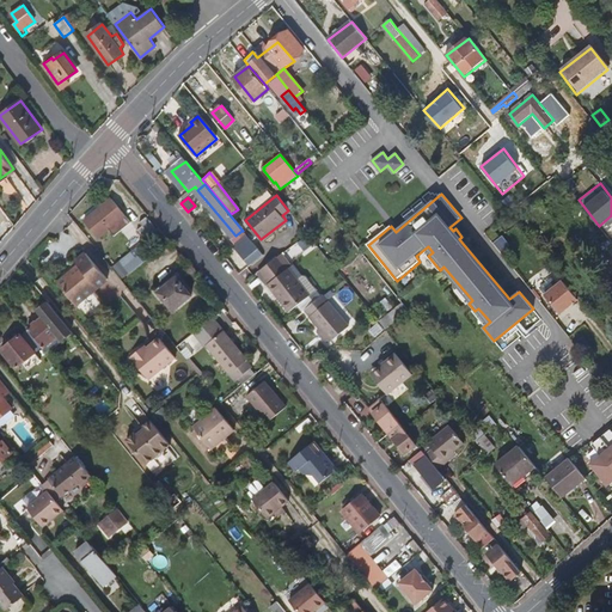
[(118,220),(126,215),(112,199),(84,221),(98,238),(114,225),(118,220)]
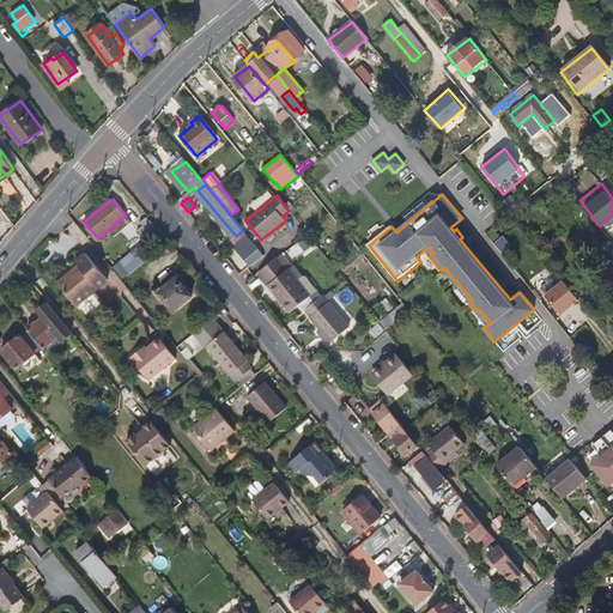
[(157,231),(146,218),(140,223),(151,236),(157,231)]
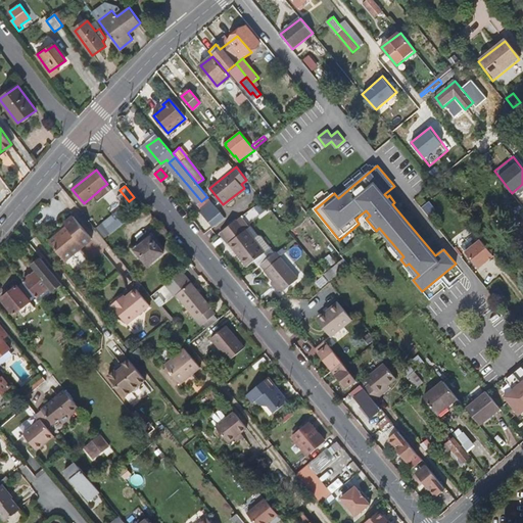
[(105,193),(101,188),(97,192),(101,197),(105,193)]
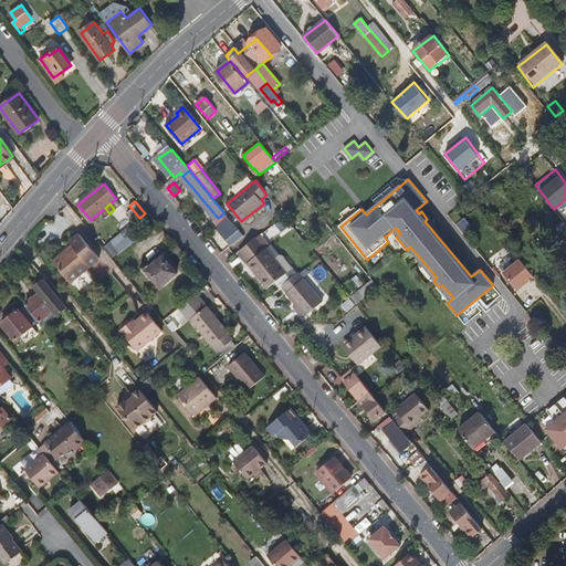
[(139,218),(129,206),(124,210),(134,222),(139,218)]
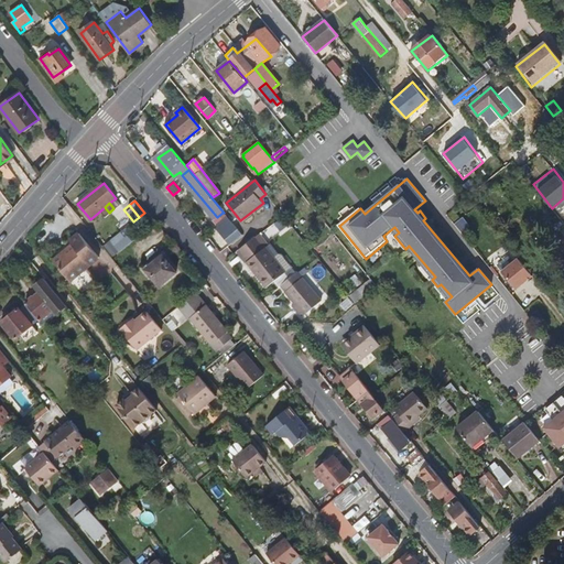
[(539,238),(562,220),(551,206),(528,225),(539,238)]
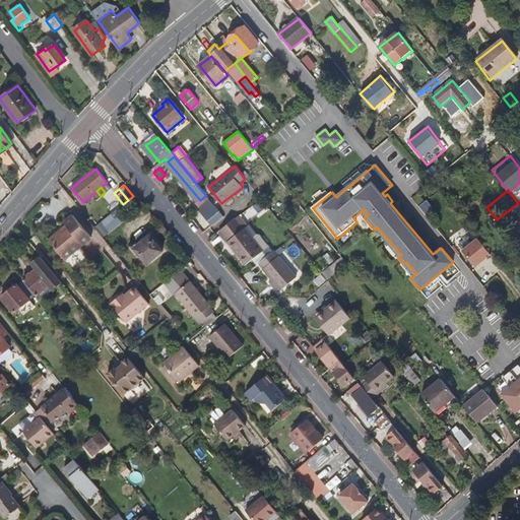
[(223,215),(209,198),(208,199),(203,203),(198,207),(212,224),(223,215)]
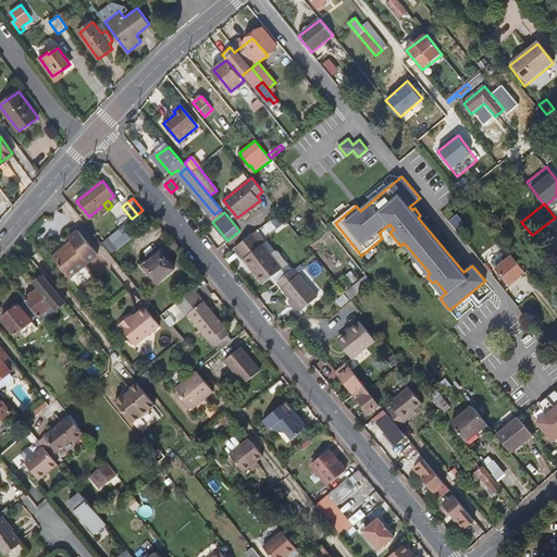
[(121,227),(109,238),(118,248),(130,237),(121,227)]
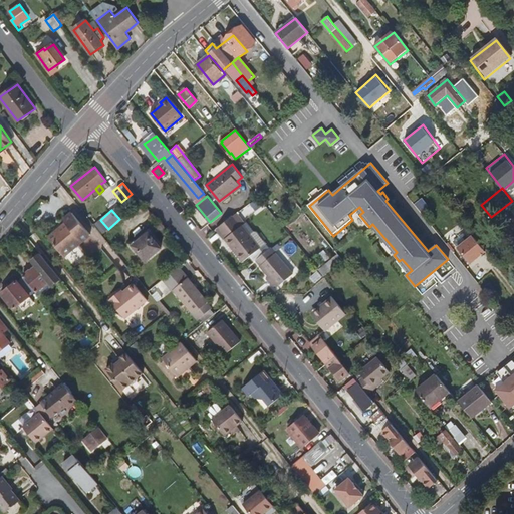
[(63,257),(89,236),(71,214),(62,221),(65,224),(47,237),(63,257)]
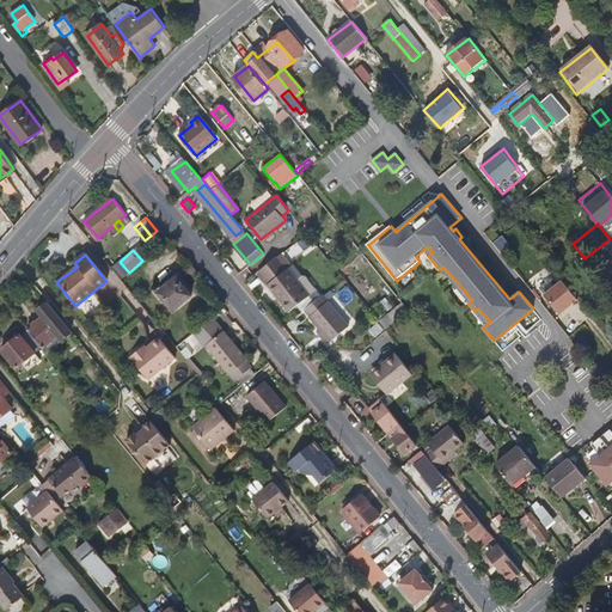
[(291,264),(282,255),(279,256),(287,268),(288,267),(291,264)]
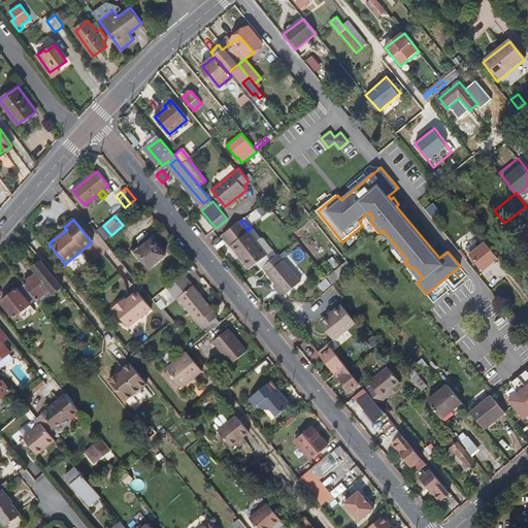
[(256,239),(249,230),(248,231),(240,221),(233,225),(224,233),(232,243),(231,244),(238,254),(240,252),(252,266),(257,262),(267,253),(256,239)]
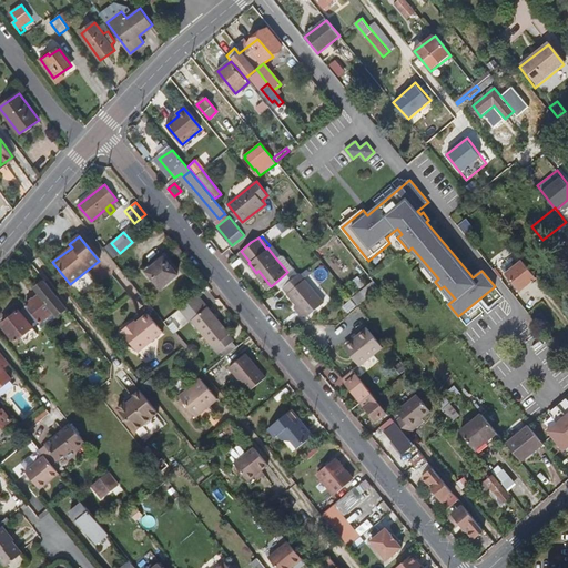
[(301,274),(284,254),(281,253),(275,257),(287,272),(276,282),(281,286),(283,284),(301,274)]
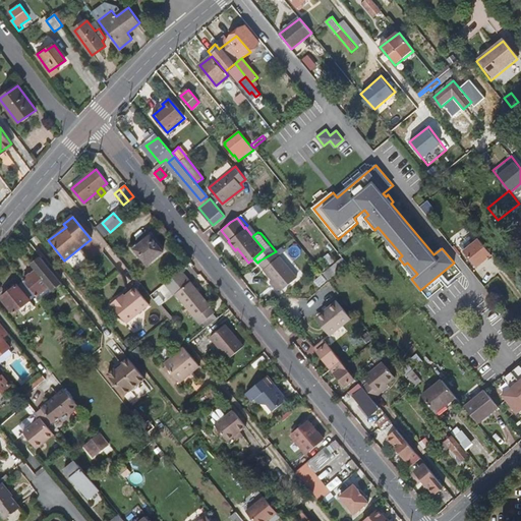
[(163,251),(151,236),(143,242),(141,240),(133,246),(148,265),(163,251)]
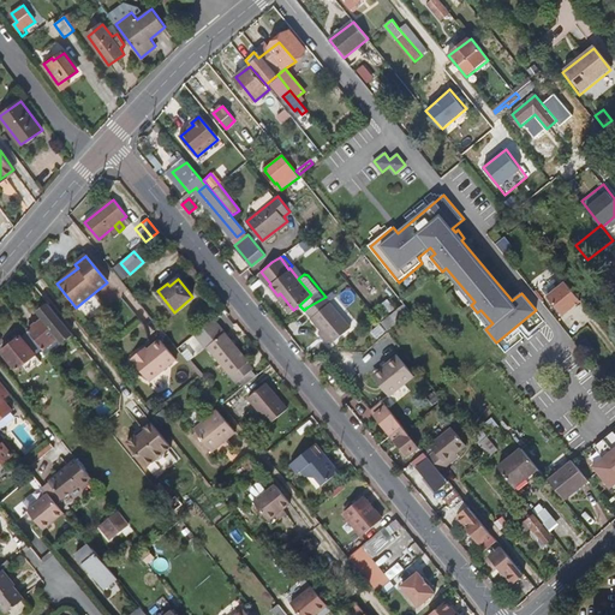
[(563,316),(581,300),(566,282),(548,298),(563,316)]
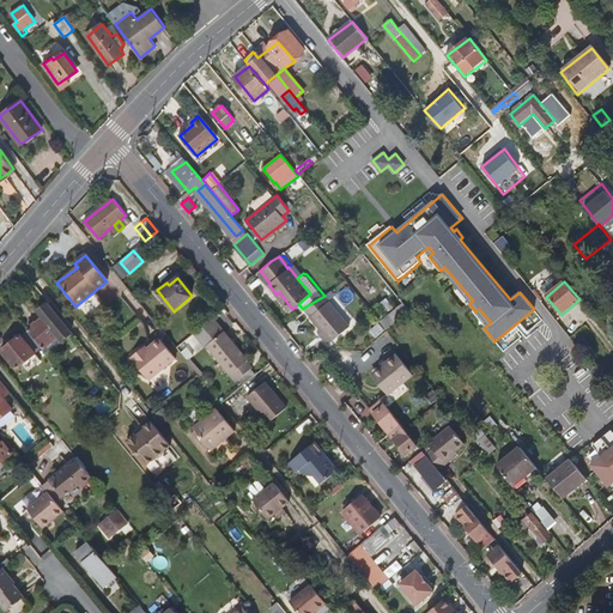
[(353,326),(358,321),(331,291),(326,296),(353,326)]
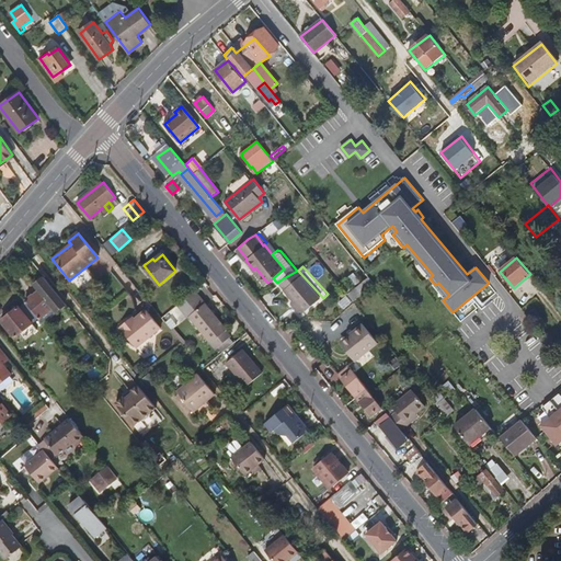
[(318,300),(297,273),(282,283),(305,311),(318,300)]
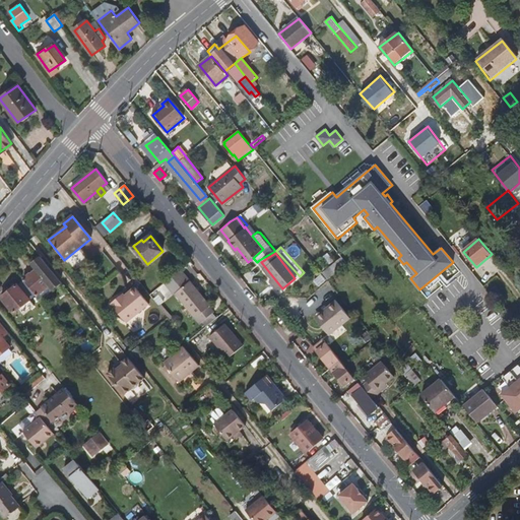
[(327,278),(347,263),(343,258),(341,256),(322,272),(327,278)]
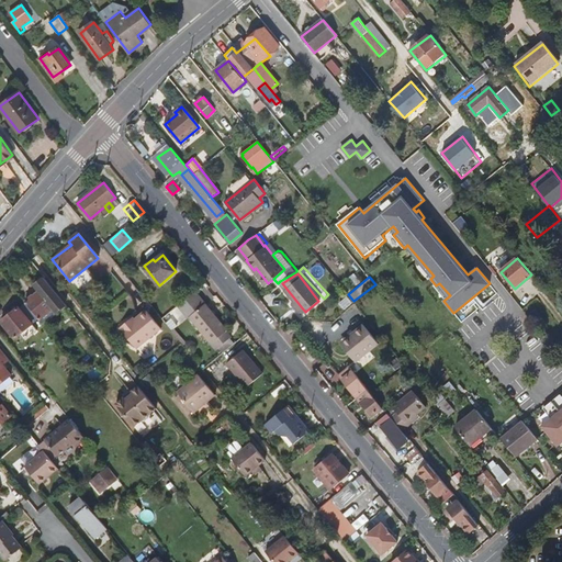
[(66,305),(44,278),(34,285),(42,293),(35,299),(33,295),(25,301),(25,302),(38,318),(40,319),(53,308),(57,313),(66,305)]
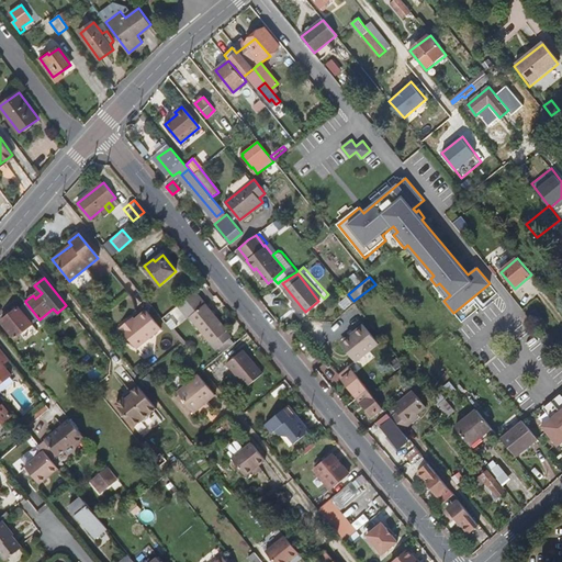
[(305,312),(282,283),(278,285),(302,314),(305,312)]
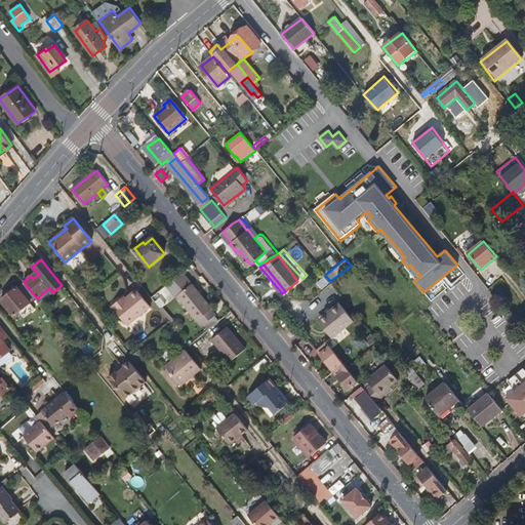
[(176,295),(191,283),(185,276),(170,288),(176,295)]
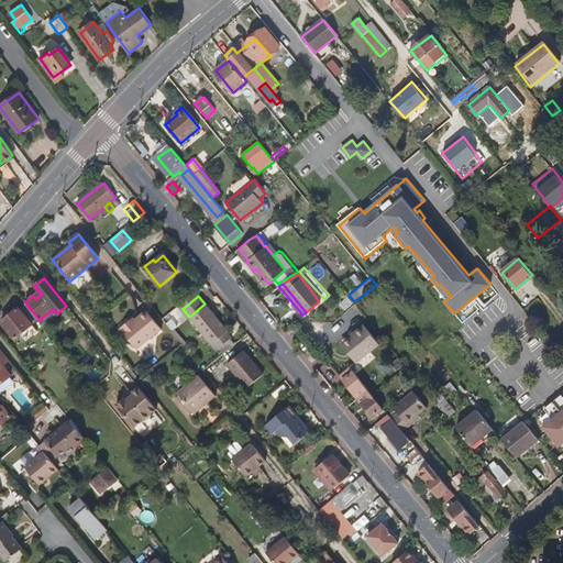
[(398,312),(408,304),(404,298),(393,306),(398,312)]
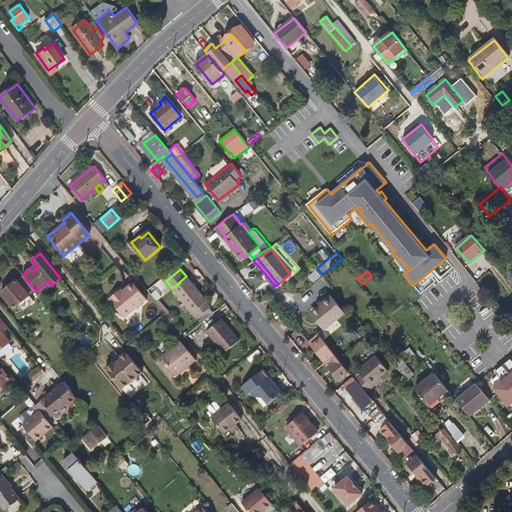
[(35,290),(23,275),(1,292),(14,307),(35,290)]
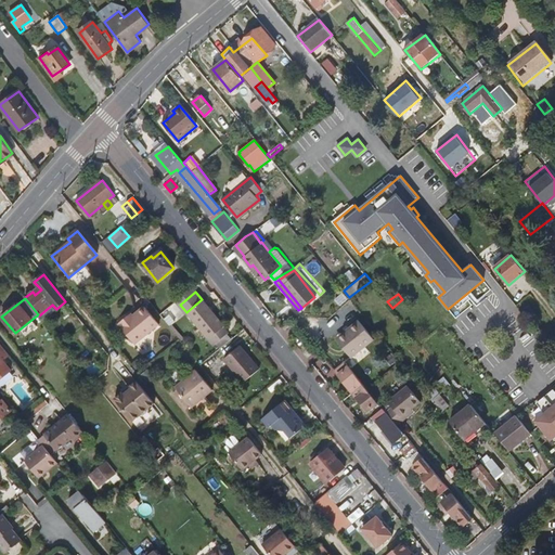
[(228,331),(202,299),(186,312),(211,344),(214,341),(218,347),(231,336),(227,332),(228,331)]
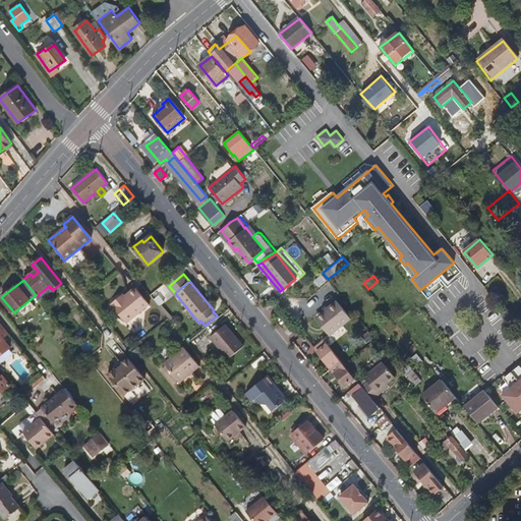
[(312,295),(300,303),(308,316),(330,302),(327,297),(336,291),(330,283),(312,294),(312,295)]
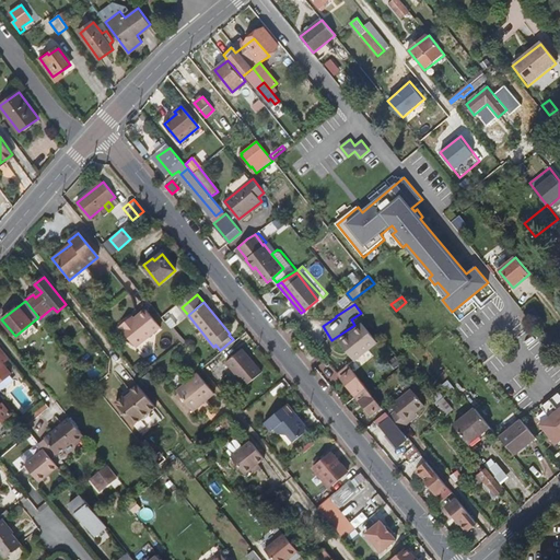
[(135,345),(159,326),(144,307),(132,317),(129,319),(127,317),(118,324),(135,345)]
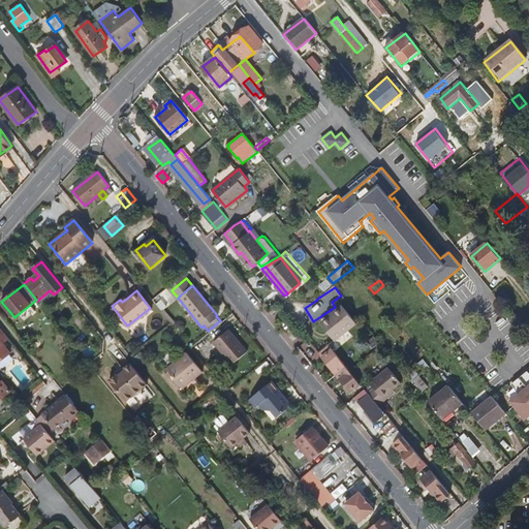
[(163,291),(154,299),(163,310),(173,303),(163,291)]
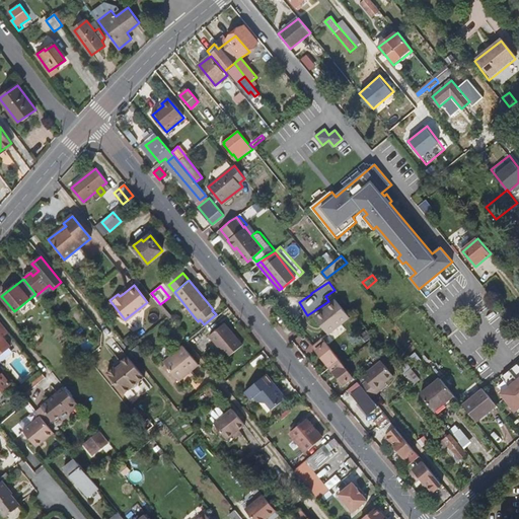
[(327,336),(349,319),(335,301),(326,307),(328,310),(315,320),(327,336)]
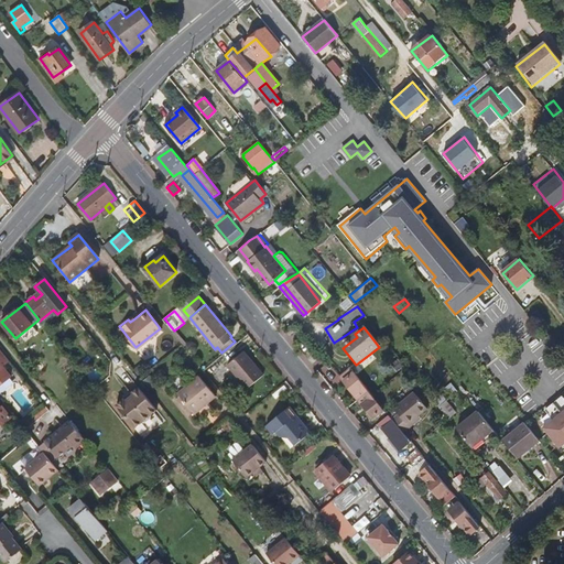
[(343,348),(357,337),(355,334),(340,346),(343,348)]
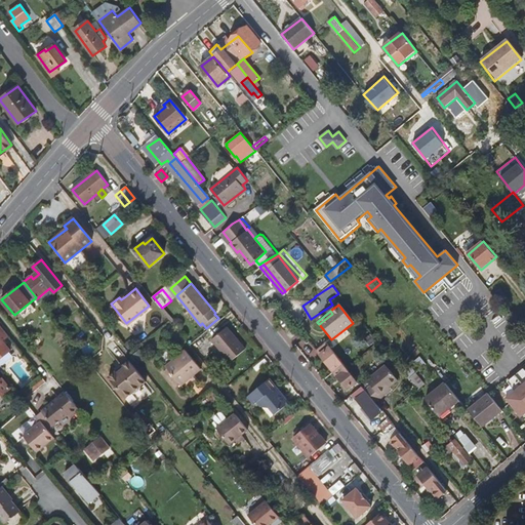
[(3,339),(8,336),(0,326),(0,358),(10,350),(3,339)]
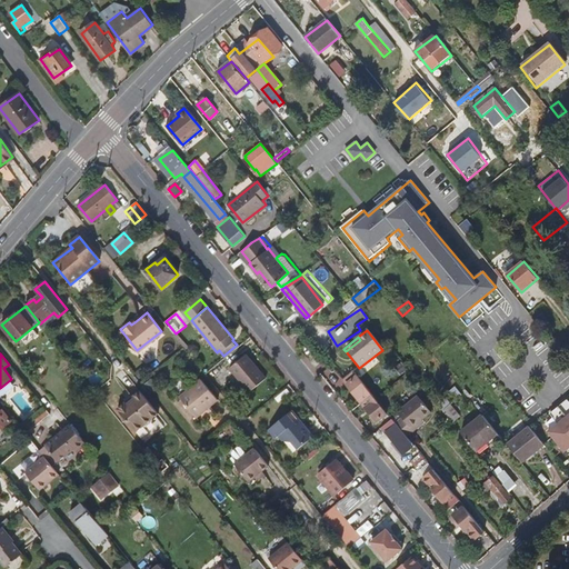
[(250,391),(266,378),(247,355),(230,368),(250,391)]
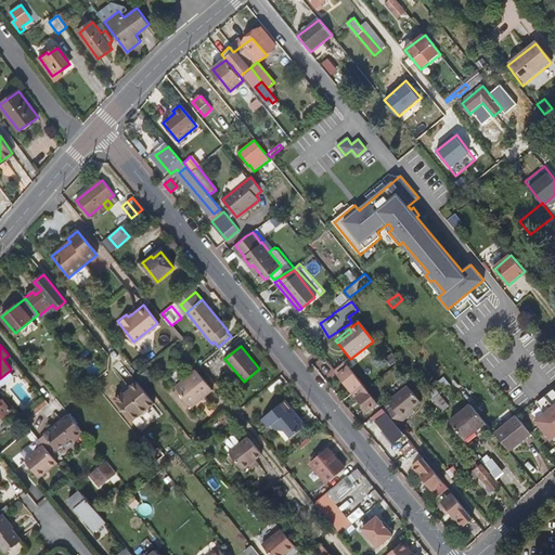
[(378,402),(349,366),(338,375),(348,388),(368,412),(378,402)]
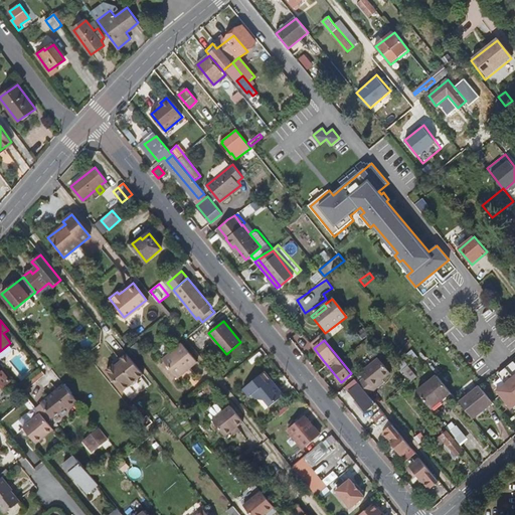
[(196,362),(181,342),(162,358),(177,377),(196,362)]
